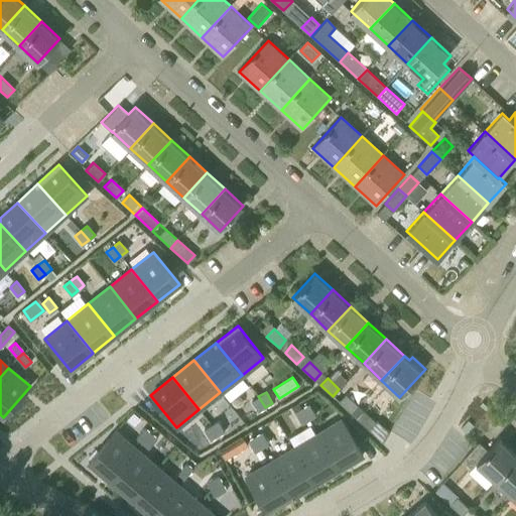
[(338,402),(351,413),(357,406),(345,394),(338,402)]
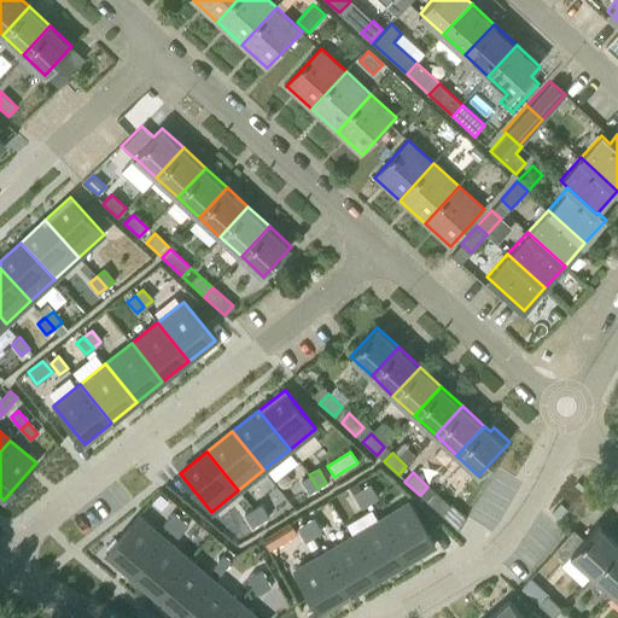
[(318,488),(309,474),(301,481),(309,493),(318,488)]
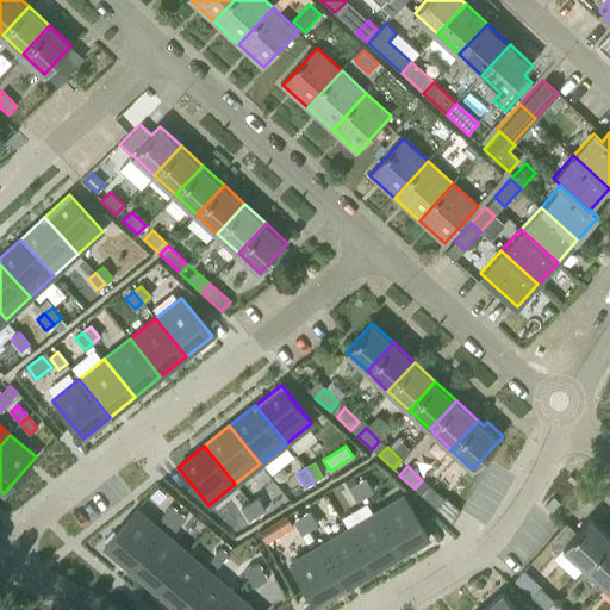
[(373,491),(366,478),(358,484),(365,496),(373,491)]
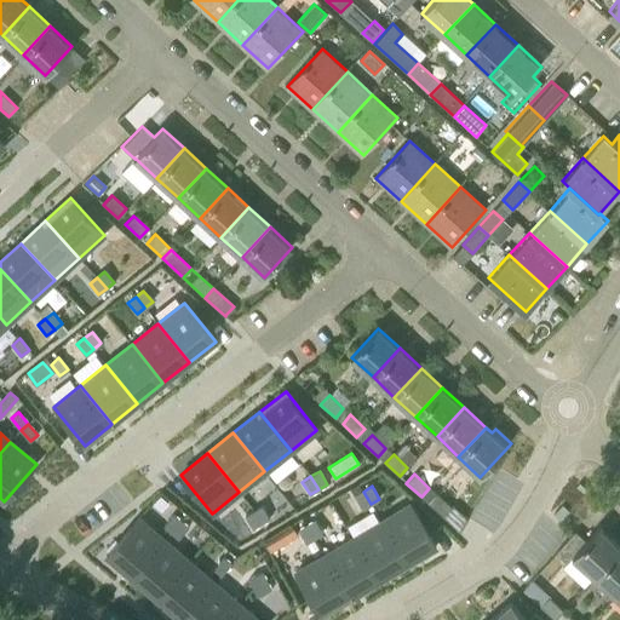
[(371,504),(363,492),(355,497),(362,509),(371,504)]
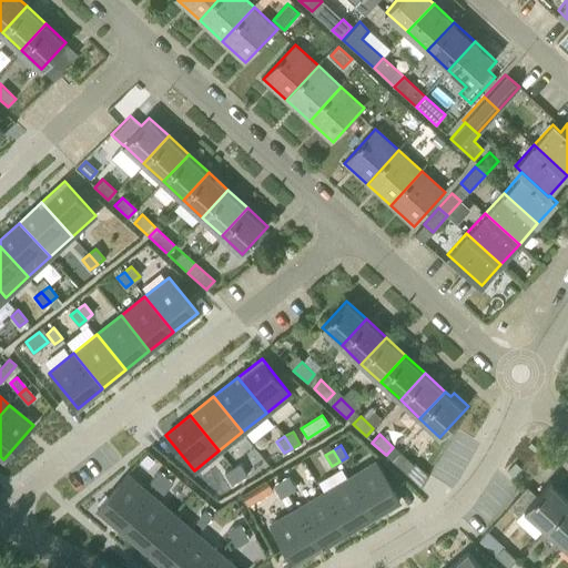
[(392,460),(405,473),(413,465),(399,453),(392,460)]
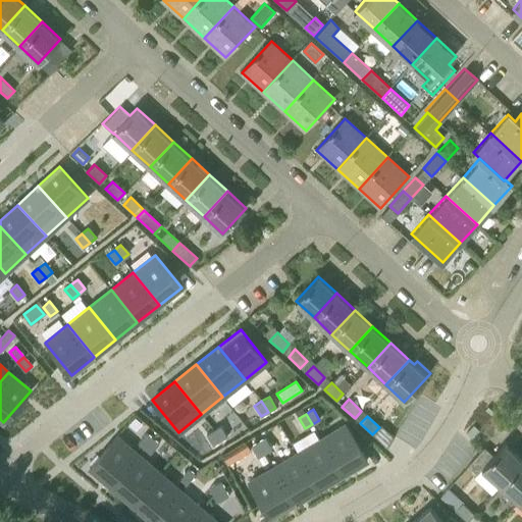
[(367,461),(346,425),(321,439),(343,475),(367,461)]
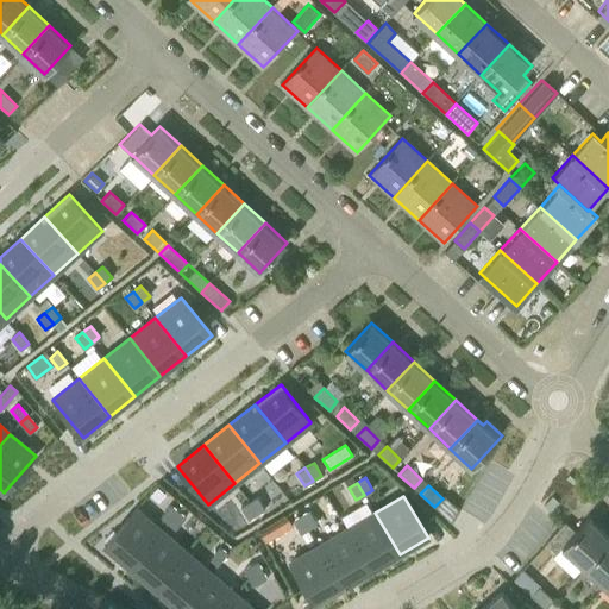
[(434,507),(452,522),(459,510),(444,496),(443,498),(434,507)]
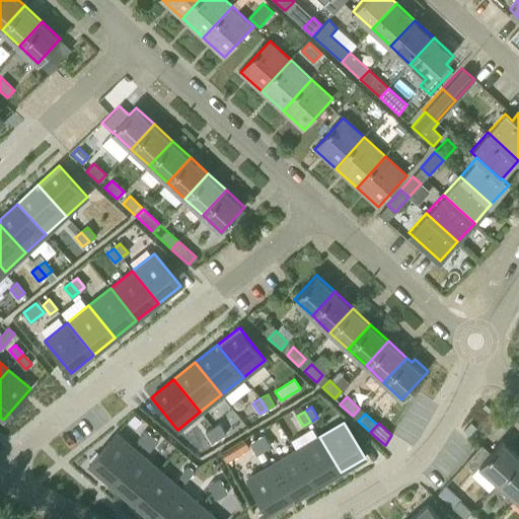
[(225,434),(219,424),(212,428),(218,438),(225,434)]
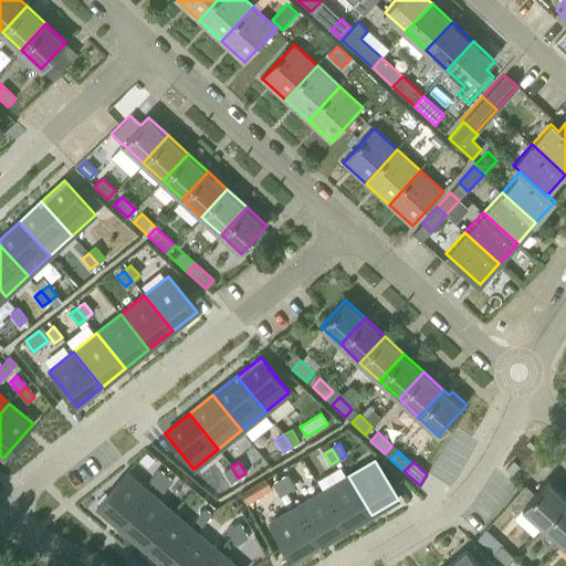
[(238,478),(231,467),(223,471),(230,482),(238,478)]
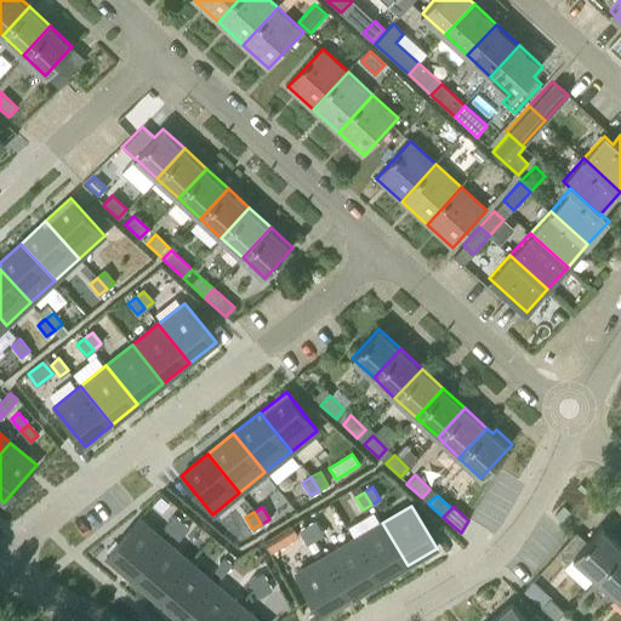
[(171,533),(181,522),(174,514),(164,527),(171,533)]
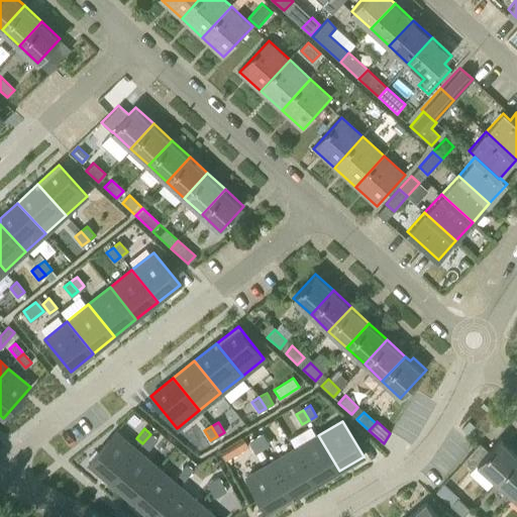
[(110,482),(137,450),(115,432),(88,463),(110,482)]
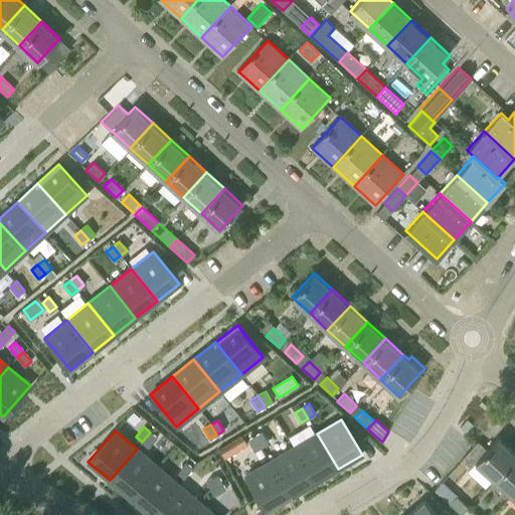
[(268,443),(262,432),(254,436),(261,447),(268,443)]
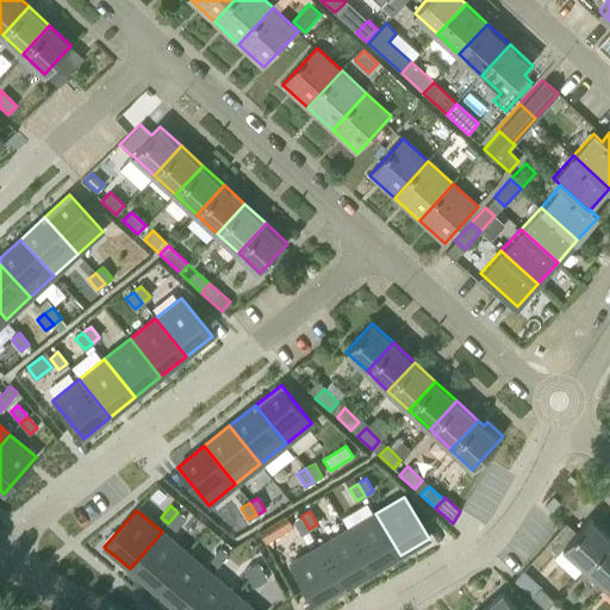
[(176,529),(185,518),(178,512),(168,523),(176,529)]
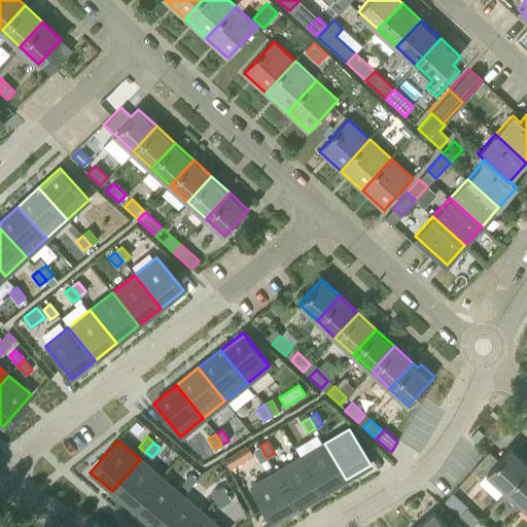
[(346,480),(324,444),(300,458),(321,494),(346,480)]
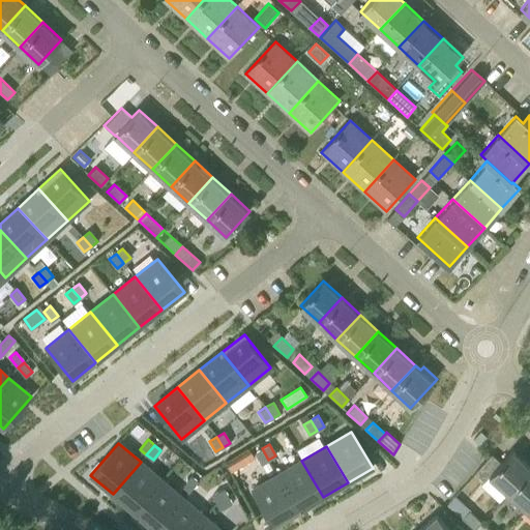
[(226,463),(231,470),(254,457),(249,448),(226,463)]
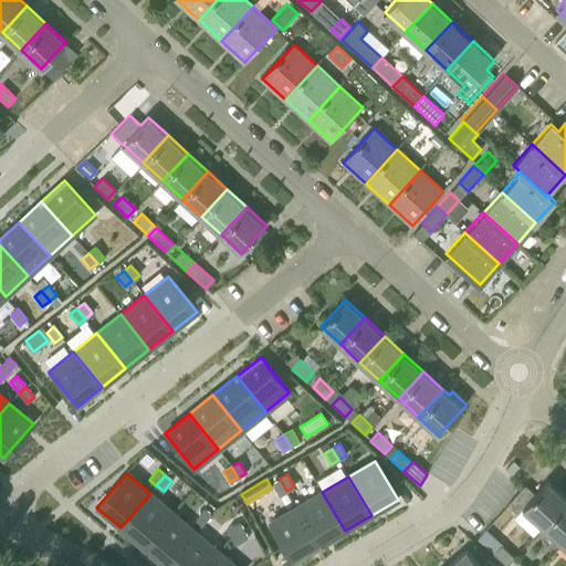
[(286,491),(280,479),(272,484),(279,495),(286,491)]
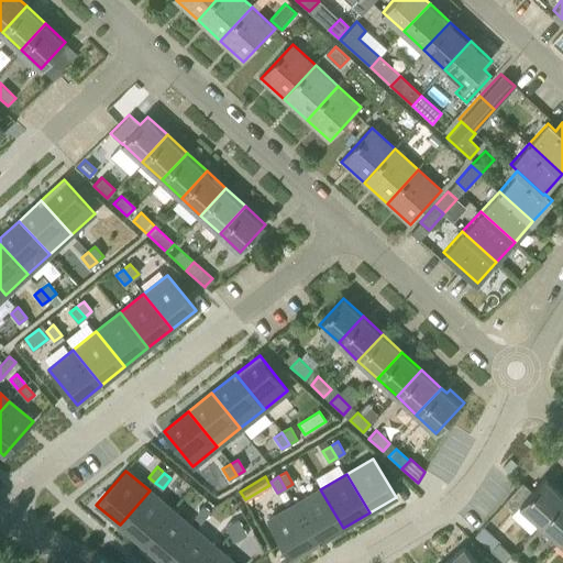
[(543,478),(532,490),(522,482),(504,501),(515,511),(519,506),(539,523),(562,496),(543,478)]
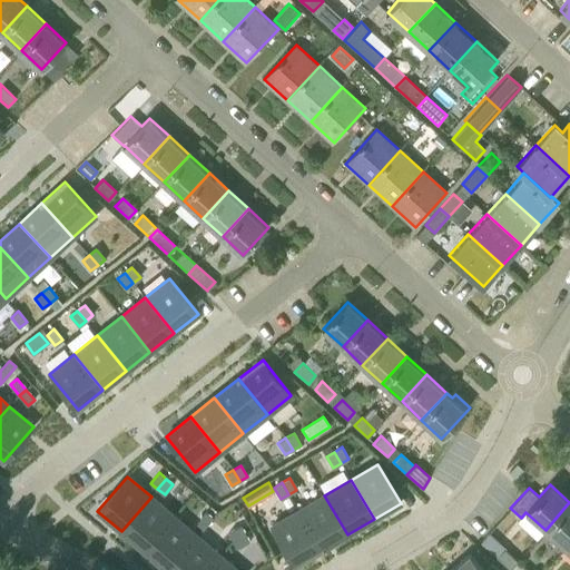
[(347,534),(324,495),(298,510),(322,550),(347,534)]
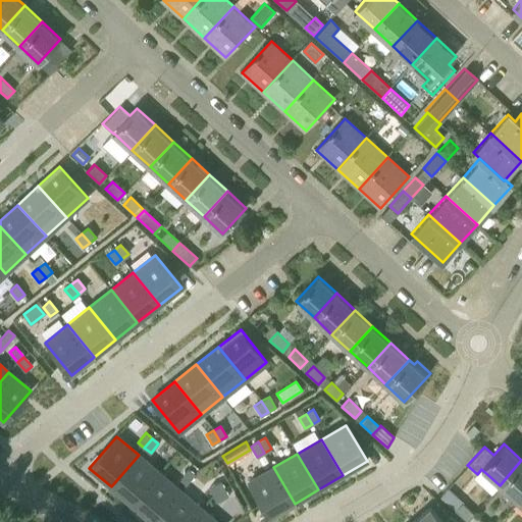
[(133,505),(159,473),(139,455),(111,486),(133,505)]
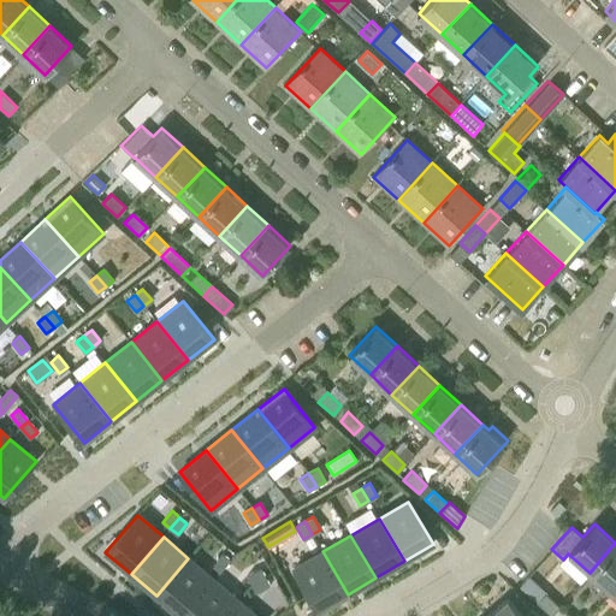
[(615,585),(615,543),(590,573),(610,592),(615,585)]
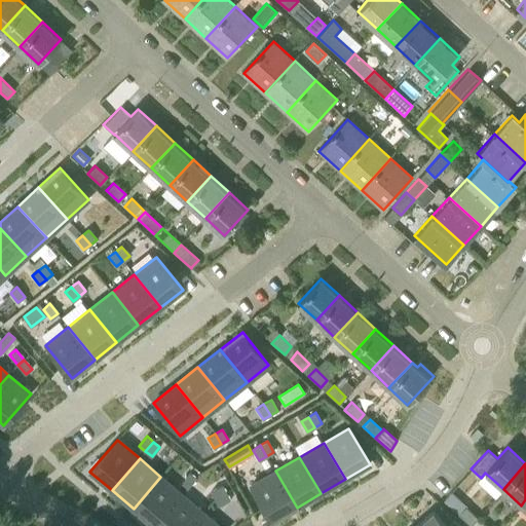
[(297,508),(275,471),(251,486),(271,522),(297,508)]
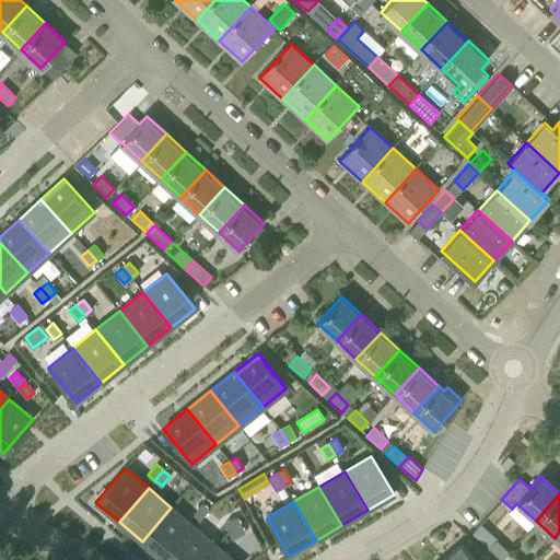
[(200,520),(209,509),(202,503),(194,513),(200,520)]
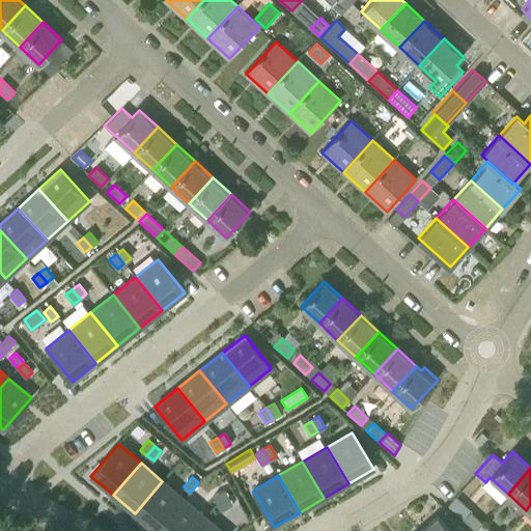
[(155,530),(156,530),(184,499),(162,481),(135,513),(155,530)]
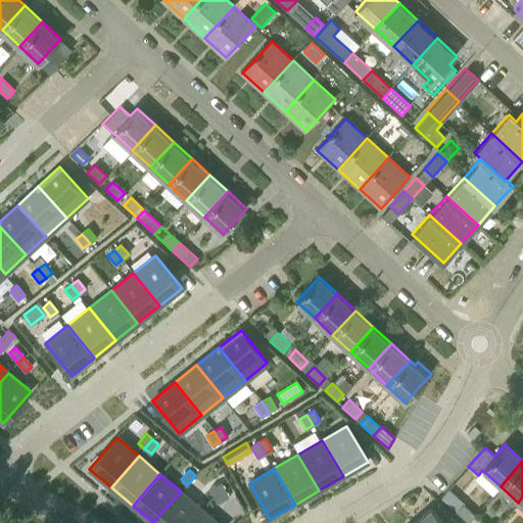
[(225,489),(221,482),(209,488),(214,495),(225,489)]
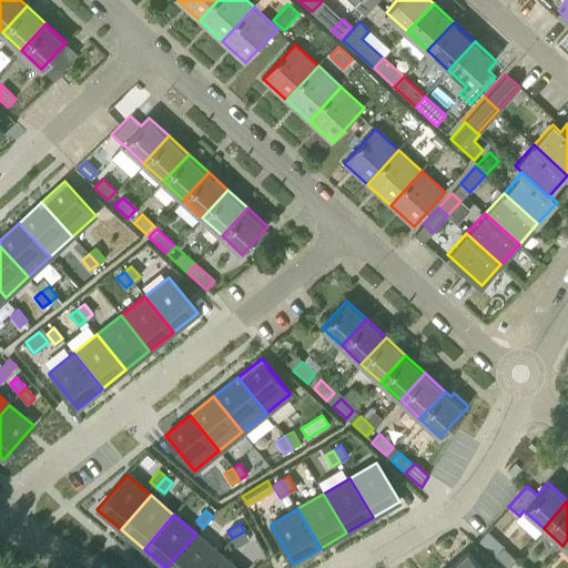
[(500,549),(501,547),(504,545),(487,529),(477,539),(494,555),(500,549)]
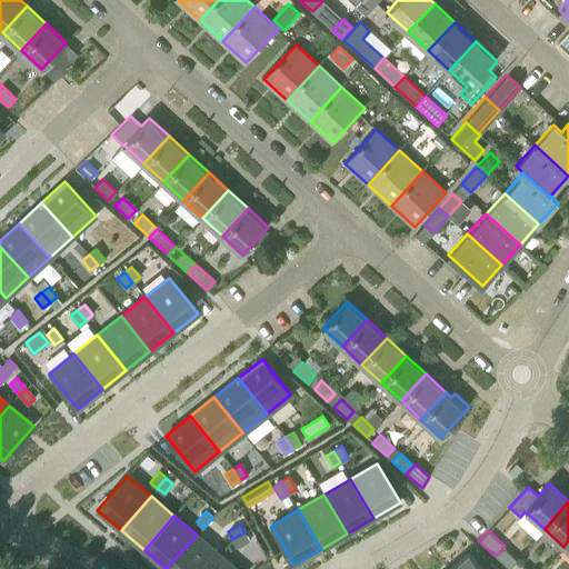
[(249,541),(245,532),(232,539),(237,547),(249,541)]
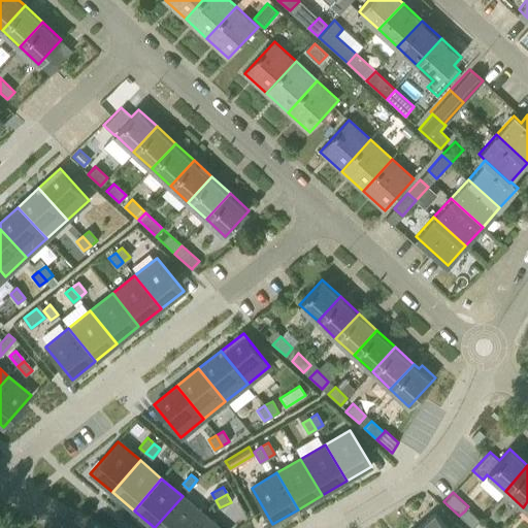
[(192,527),(204,515),(183,496),(155,527),(192,527)]
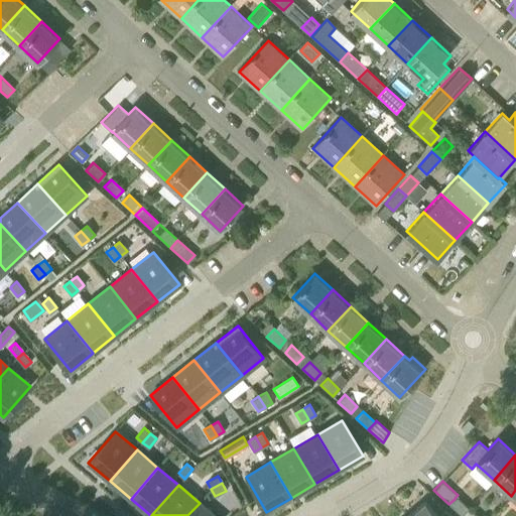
[(456,497),(455,499),(448,504),(461,515),(468,509),(456,497)]
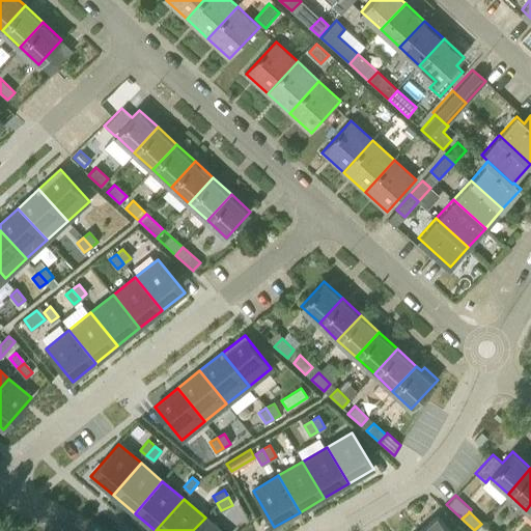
[(418,530),(451,530),(438,514),(418,530)]
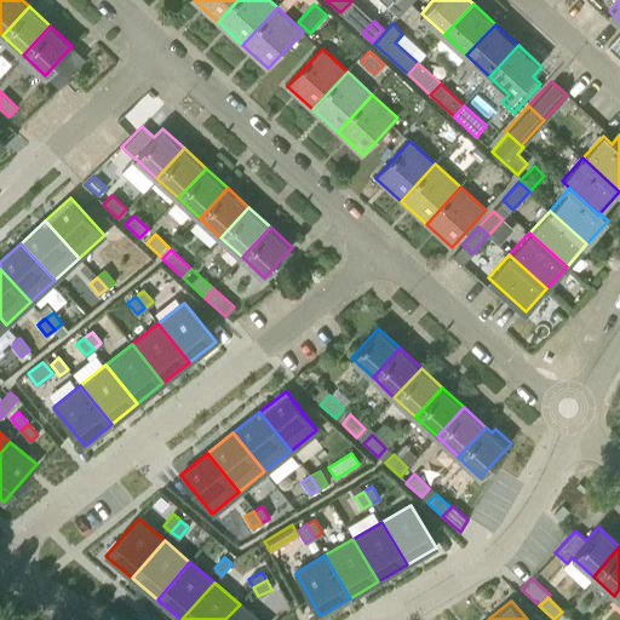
[(257,619),(240,604),(225,619),(257,619)]
